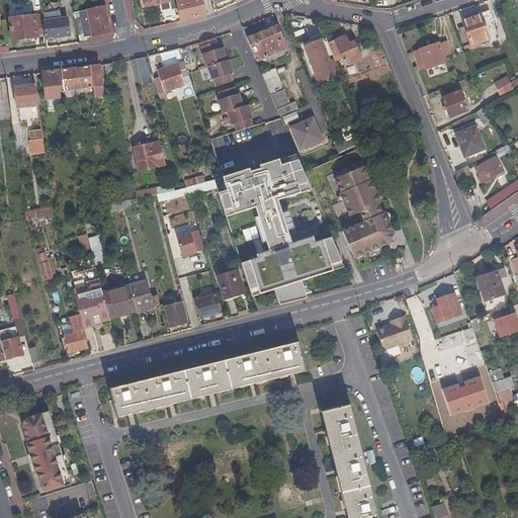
[(170,0),(144,0),(145,2),(149,5),(159,3),(161,11),(171,9),(169,1),(170,0)]
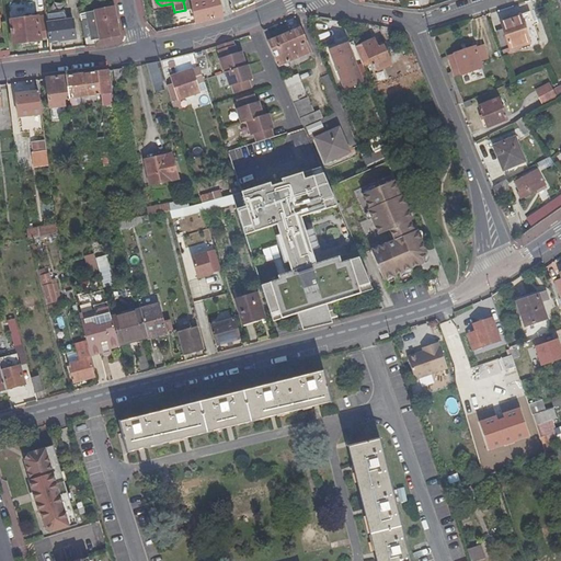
[(222,16),(218,0),(191,0),(190,0),(194,23),(214,19),(222,16)]
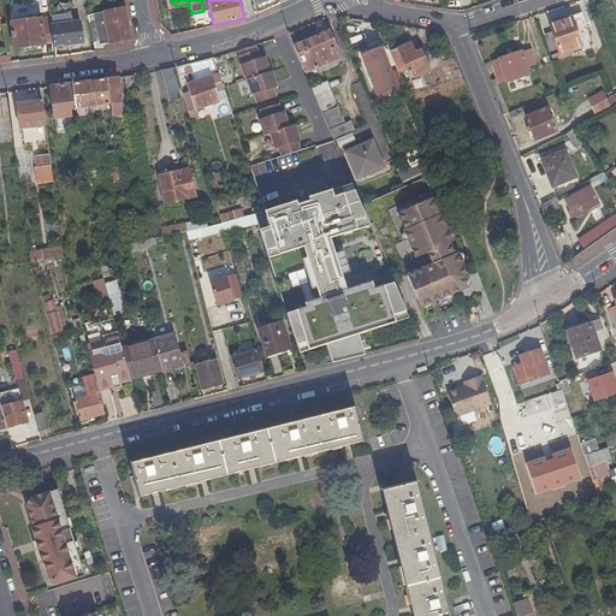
[(95,13),(96,22),(100,41),(95,42),(95,46),(110,43),(118,42),(132,40),(125,3),(113,5),(113,10),(104,11),(104,13),(95,13)]
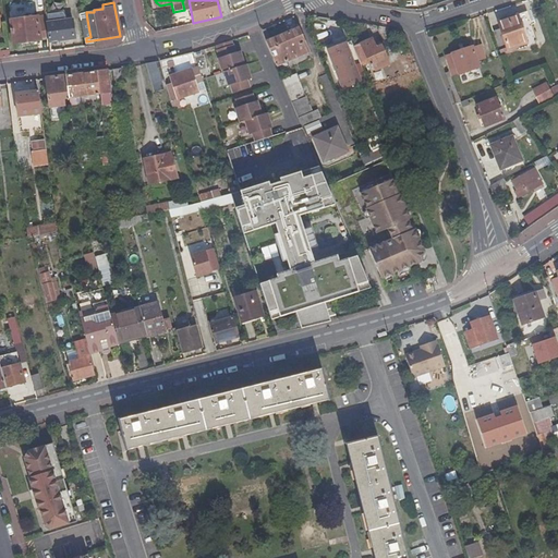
[(50,38),(50,41),(75,38),(73,20),(69,20),(69,17),(64,11),(47,13),(47,15),(50,38)]
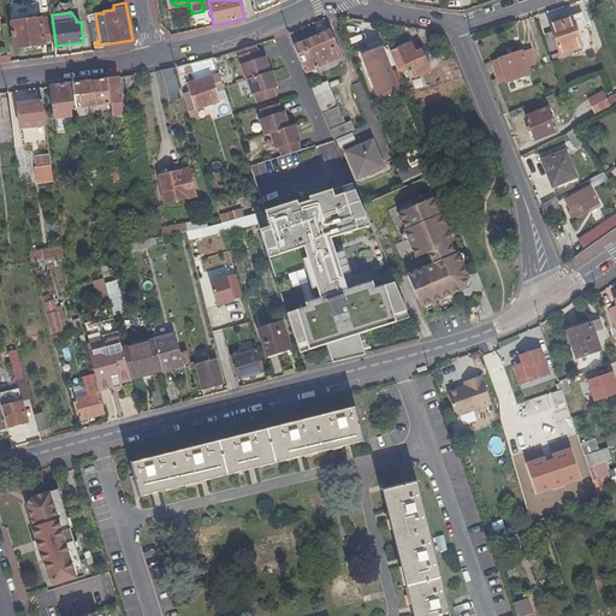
[(549,24),(558,54),(580,48),(575,33),(586,29),(581,13),(549,24)]
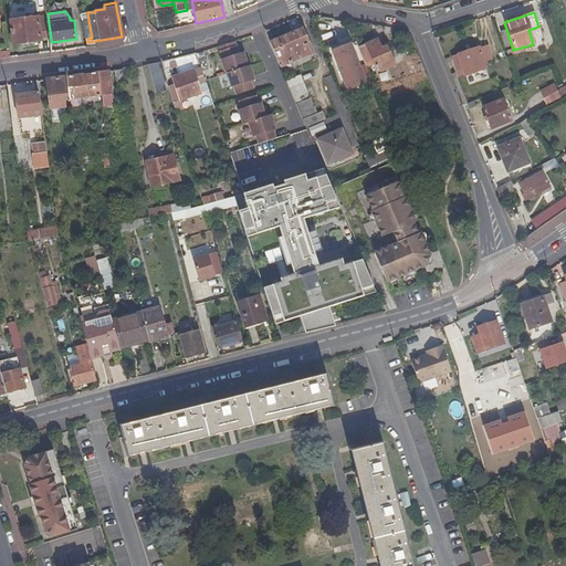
[(11,20),(14,45),(41,42),(41,40),(51,39),(48,16),(11,20)]
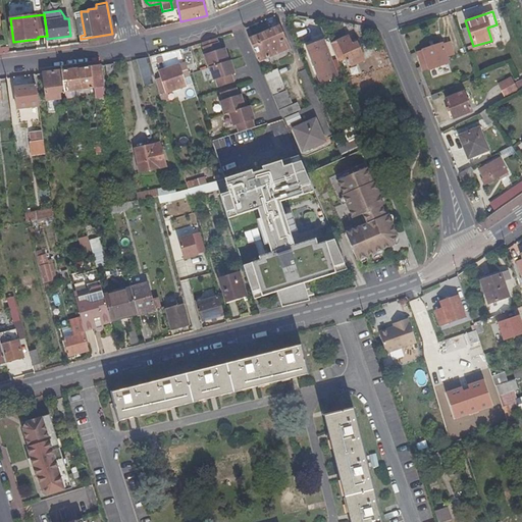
[(74,19),(77,36),(81,36),(85,35),(82,18),(74,19)]
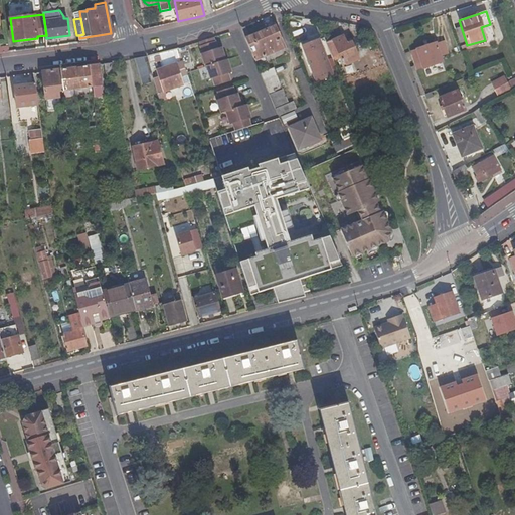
[(240,27),(254,60),(283,48),(286,47),(277,25),(249,36),(244,26),(240,27)]
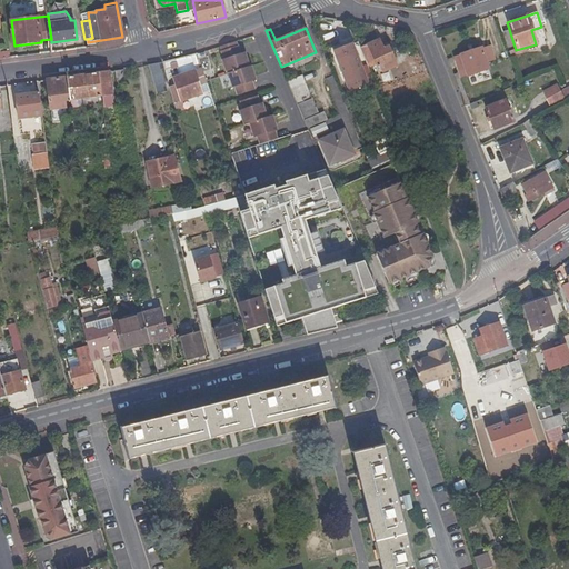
[(361,47),(366,59),(372,57),(376,66),(393,59),(389,47),(383,49),(380,40),(361,47)]
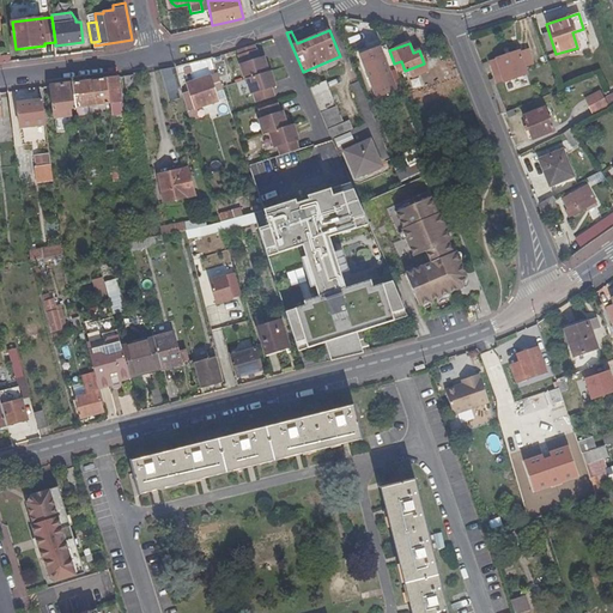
[(236,50),(238,55),(254,49),(253,44),(236,50)]
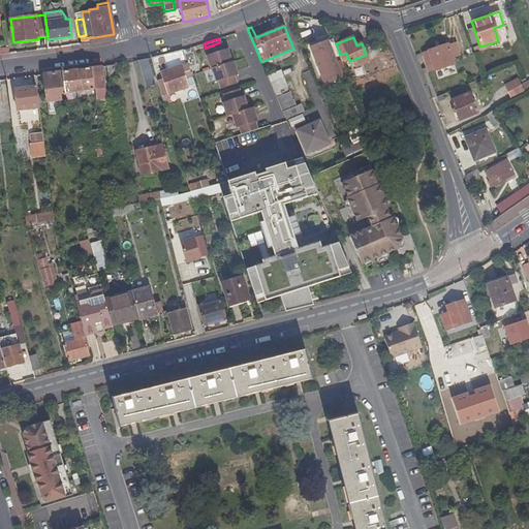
[(206,48),(205,48),(207,55),(206,56),(211,68),(212,68),(216,82),(218,81),(220,89),(237,83),(234,75),(237,74),(232,61),(231,62),(226,49),(222,50),(220,42),(219,42),(206,48)]
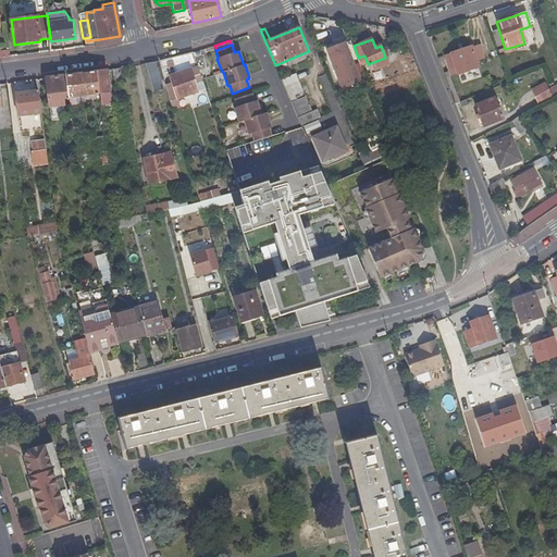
[(477,66),(470,47),(444,54),(448,69),(455,66),(456,73),(477,66)]
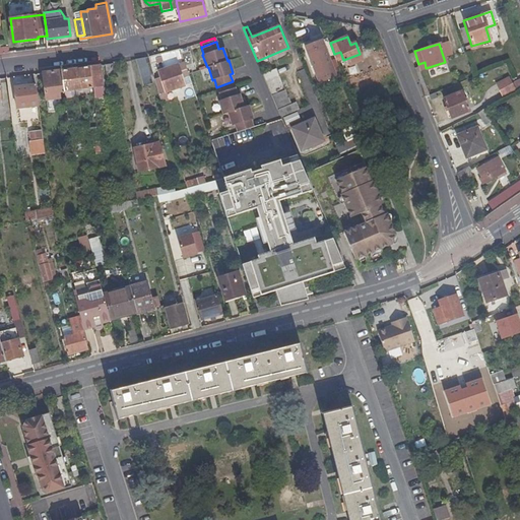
[(320,46),(304,52),(318,87),(334,81),(320,46)]
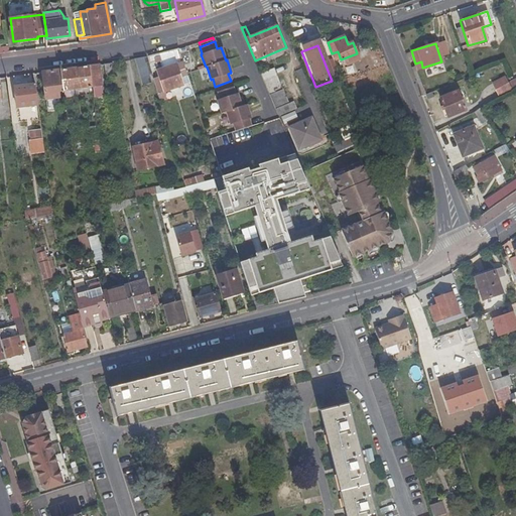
[(159,94),(190,83),(178,48),(160,53),(158,53),(163,69),(153,72),(159,94)]
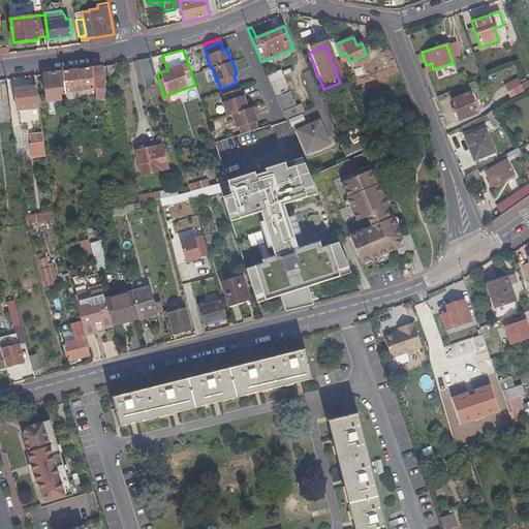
[(152,57),(156,70),(163,68),(159,56),(152,57)]
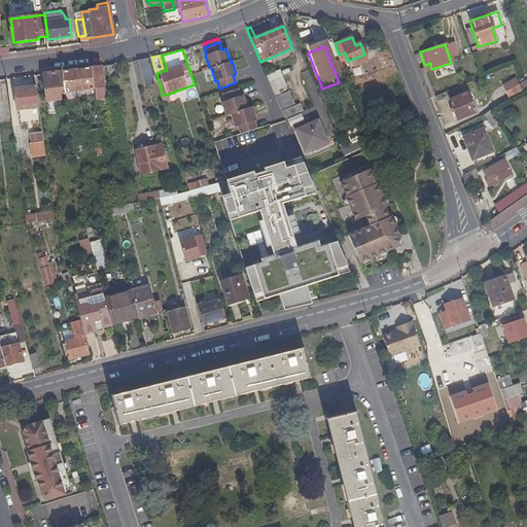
[(138,60),(146,88),(155,84),(147,58),(146,58),(138,60)]
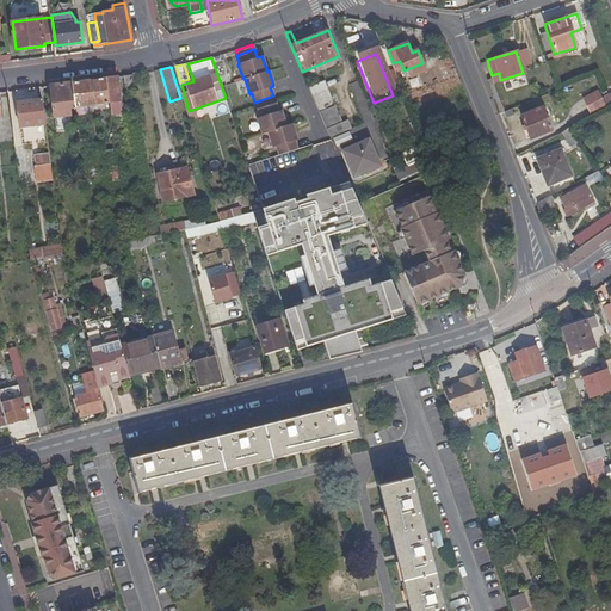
[(128,93),(137,92),(134,74),(123,75),(128,93)]
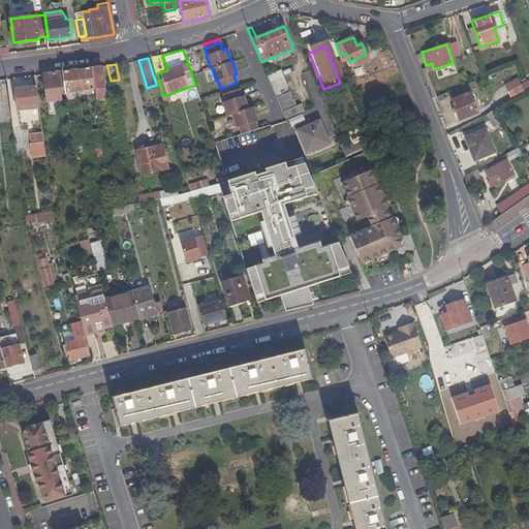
[(91,67),(94,90),(105,89),(102,66),(91,67)]
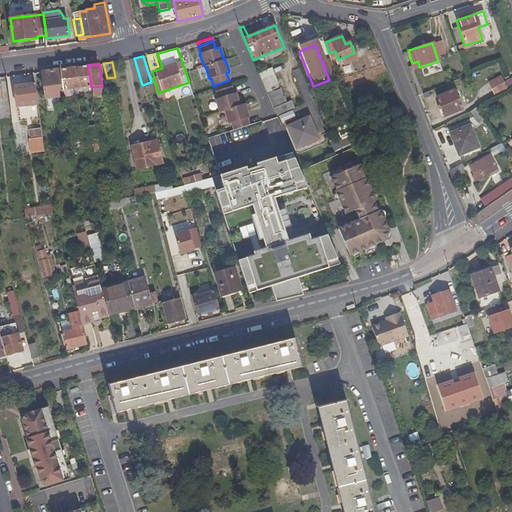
[(73,67),(60,69),(63,90),(91,87),(88,65),(73,67)]
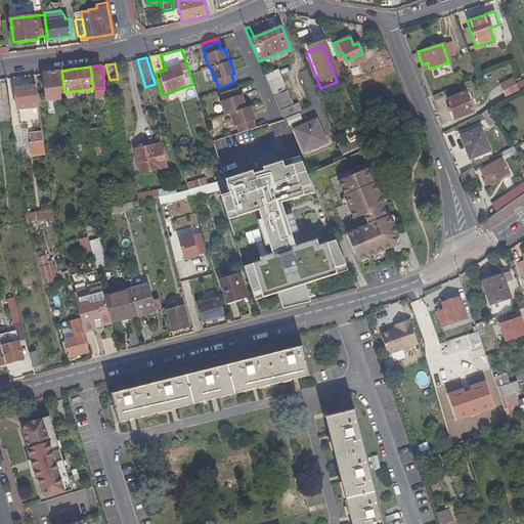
[(428,98),(432,96),(421,69),(417,70),(428,98)]
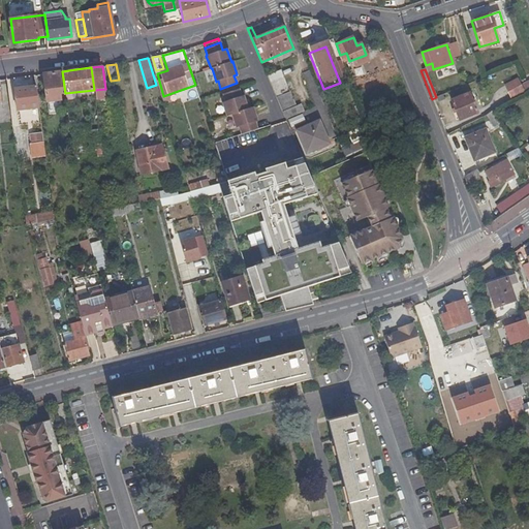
[(267,74),(276,95),(286,90),(278,70),(267,74)]
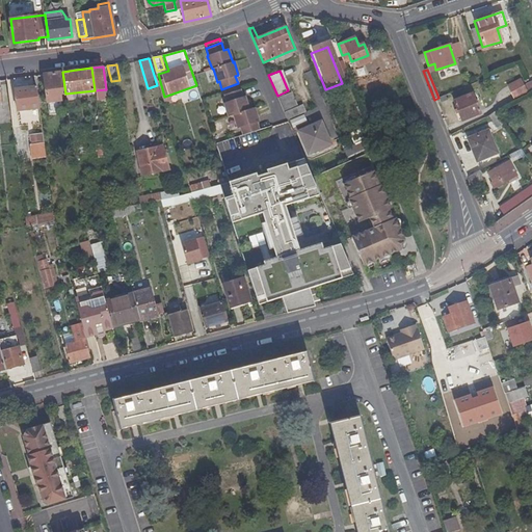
[(61,101),(61,95),(65,94),(62,72),(51,74),(44,74),(48,102),(61,101)]
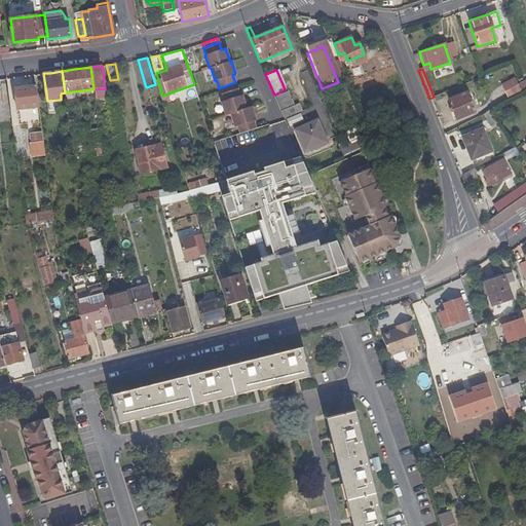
[(506,102),(521,94),(518,85),(517,83),(502,88),(506,102)]
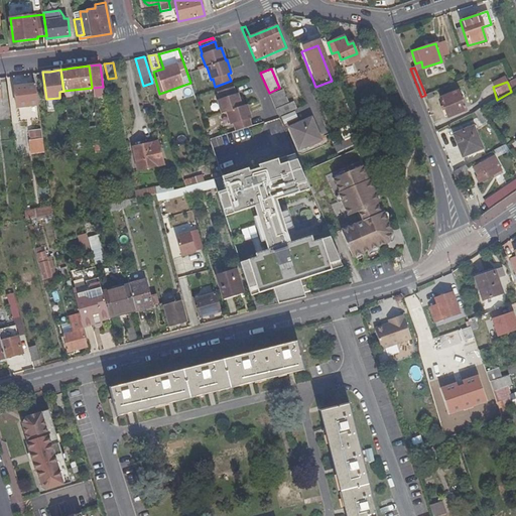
[(14,86),(17,108),(38,105),(37,100),(35,84),(14,86)]
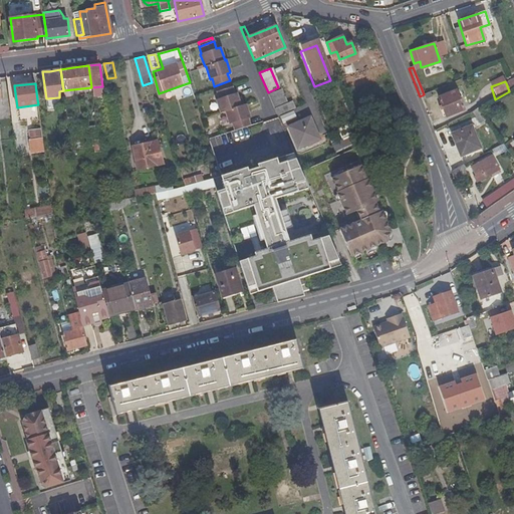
[(231,87),(216,92),(219,99),(216,100),(220,112),(226,110),(230,123),(232,122),(235,131),(250,125),(247,117),(250,117),(245,104),(240,106),(236,93),(234,94),(231,87)]
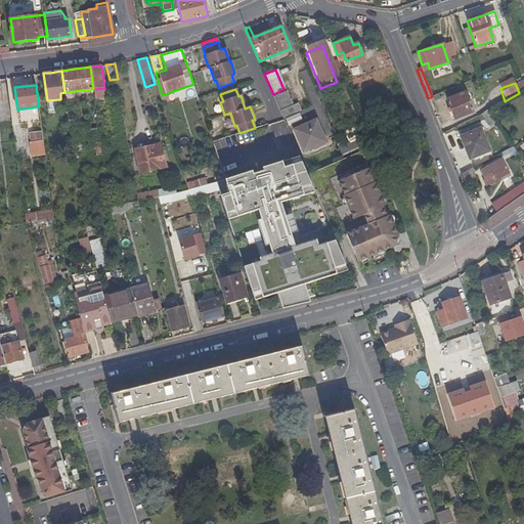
[(273,95),(284,119),(290,116),(299,111),(296,103),(291,104),(285,91),(273,95)]
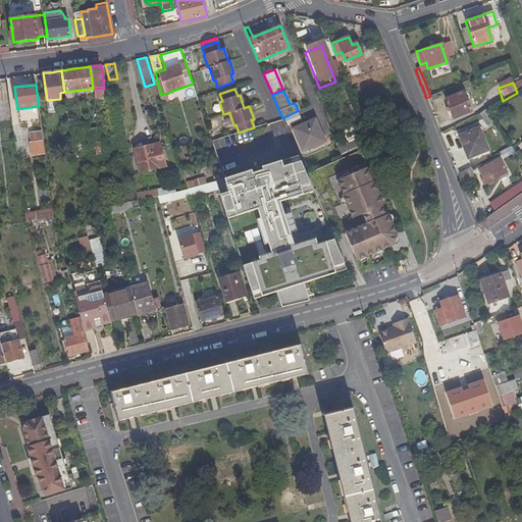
[(445,99),(453,119),(470,112),(462,92),(445,99)]
